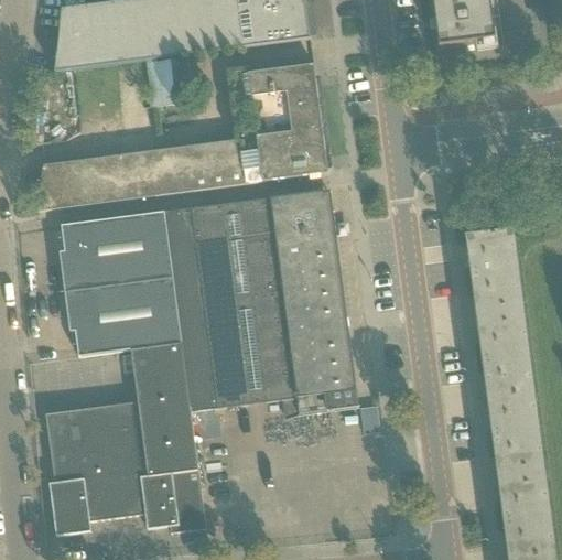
[(306,36),(307,36),(307,32),(303,0),(119,0),(61,8),(60,8),(53,71),(139,58),(171,55),(306,36)]
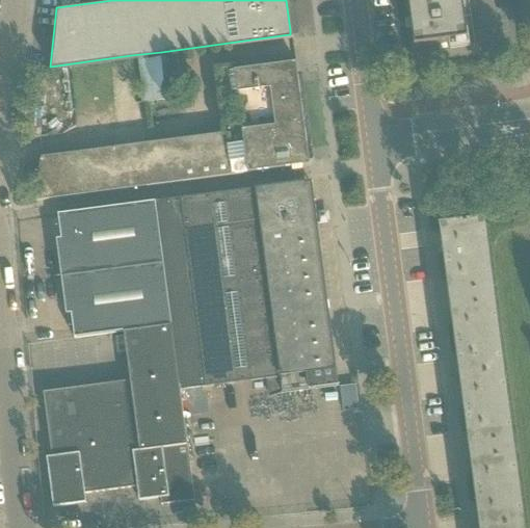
[(409,25),(413,44),(447,40),(466,36),(461,0),(406,0),(408,16),(409,25)]
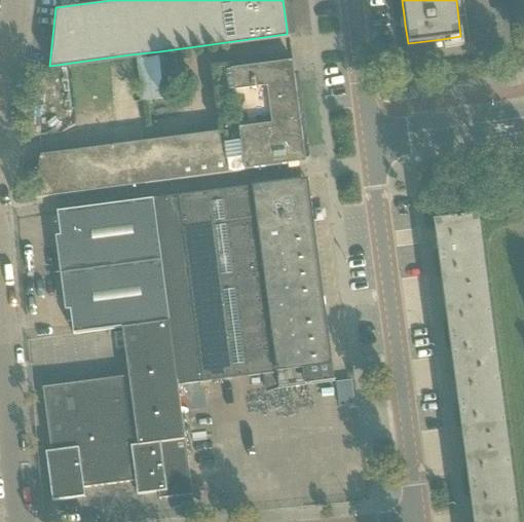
[(218,128),(173,134),(179,176),(304,159),(291,58),(230,66),(229,60),(209,63),(218,128)]
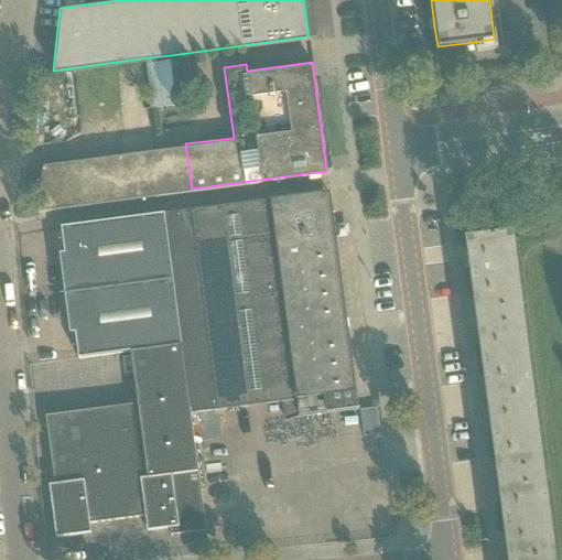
[(192,189),(185,143),(41,163),(36,208),(192,189)]
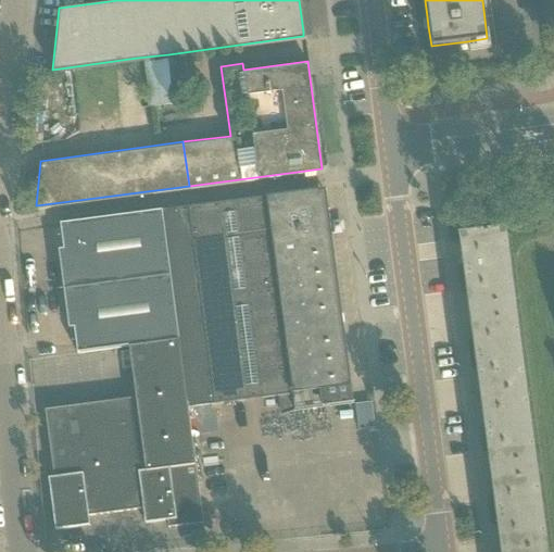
[(285,191),(161,208),(177,337),(187,404),(291,391),(293,408),(352,400),(351,397),(348,398),(345,384),(350,384),(348,374),(344,374),(337,320),(341,318),(340,311),(336,311),(329,256),(332,255),(327,210),(323,211),(320,191),(305,193),(305,189),(293,190),(293,195),(286,196),(285,191)]
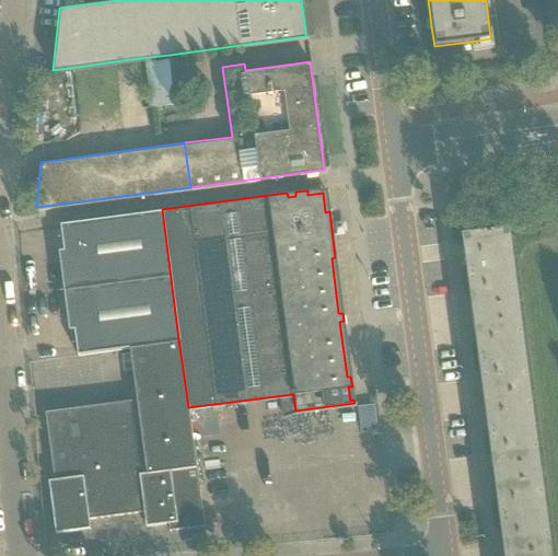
[(77,352),(128,346),(178,339),(162,209),(59,223),(62,248),(57,250),(58,258),(57,258),(58,259),(59,259),(61,284),(61,285),(62,285),(64,292),(62,293),(62,294),(64,294),(66,317),(66,320),(67,320),(68,328),(72,327),(77,352)]
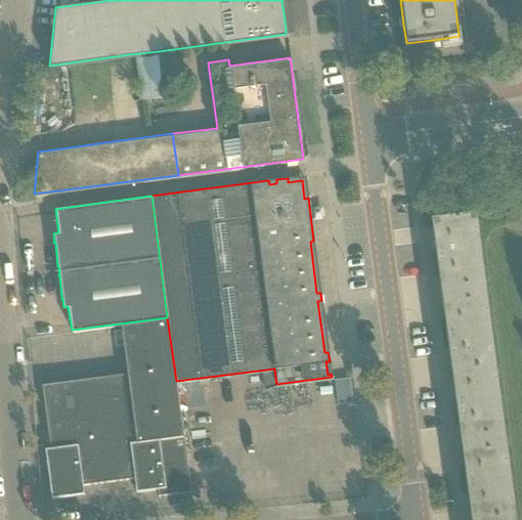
[(514,519),(474,213),(433,218),(435,235),(439,234),(440,246),(436,247),(449,341),(452,340),(454,351),(450,351),(454,385),(459,384),(460,395),(457,396),(469,490),(473,489),(474,501),(471,502),(473,519),(514,519)]
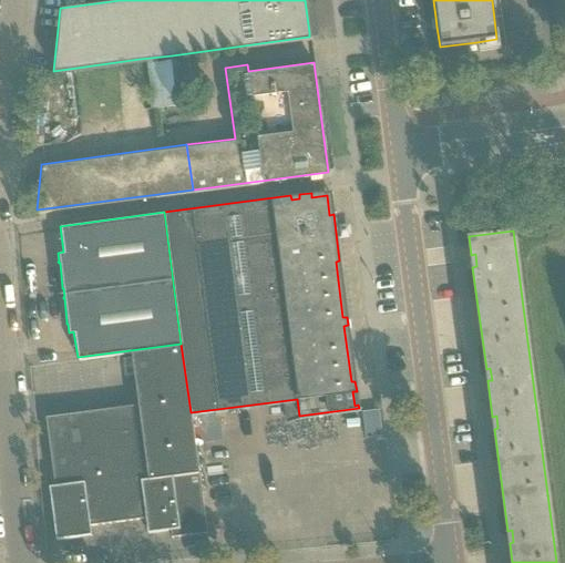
[(130,350),(136,402),(43,415),(53,484),(48,484),(54,538),(83,533),(82,524),(144,515),(146,531),(175,526),(176,534),(205,530),(191,412),(181,344),(130,350)]
